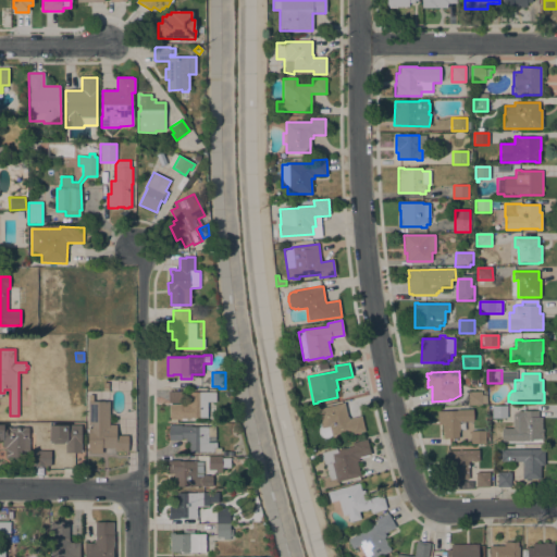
[(217,393),(215,401),(208,401),(208,418),(169,418),(169,392),(182,392),(182,406),(189,406),(189,392),(217,393)]
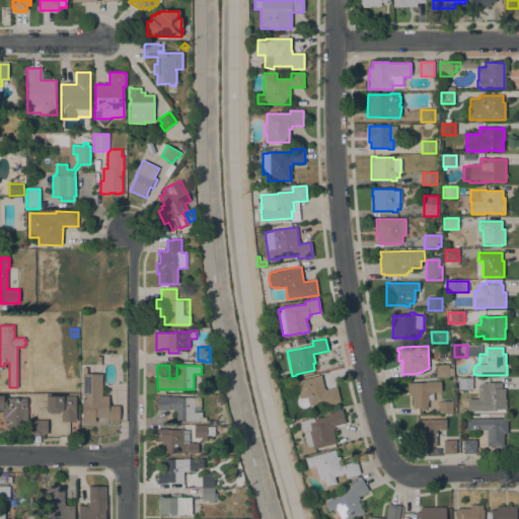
[(451,366),(453,366),(454,376),(452,376),(449,376),(449,377),(435,378),(435,365),(449,365),(449,366),(451,366)]
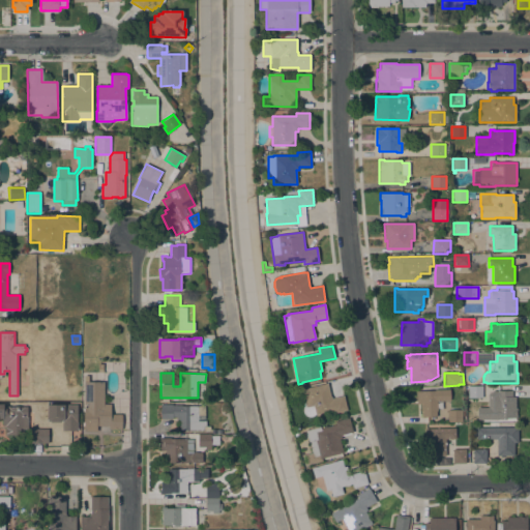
[(84,408),(84,407),(85,407),(87,407),(87,405),(85,405),(85,404),(84,404),(84,382),(105,382),(105,403),(111,403),(111,415),(122,415),(122,430),(117,430),(117,429),(114,429),(114,430),(109,430),(109,427),(97,427),(97,432),(84,432),(84,408)]
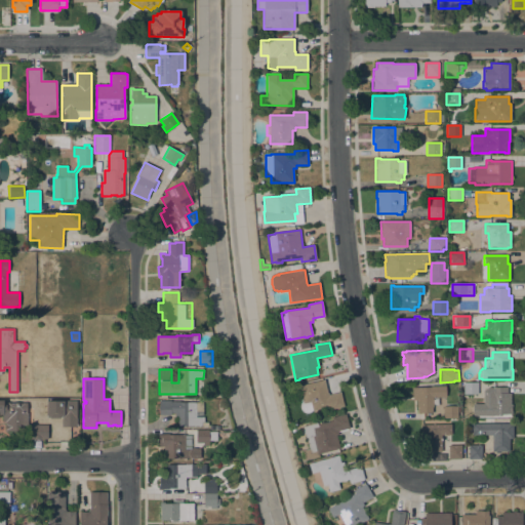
[(298,386),(324,379),(327,393),(328,393),(328,395),(340,393),(345,406),(331,410),(330,406),(313,411),(313,410),(310,412),(307,413),(305,412),(303,412),(301,410),(300,409),(300,407),(300,405),(300,404),(303,402),(303,401),(298,386)]
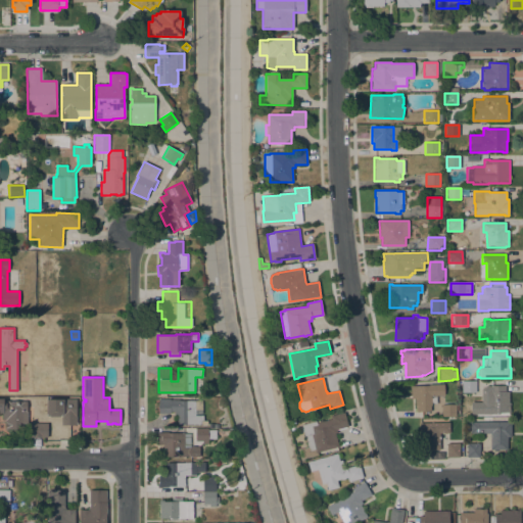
[(476,382),(476,393),(462,393),(462,382),(476,382)]
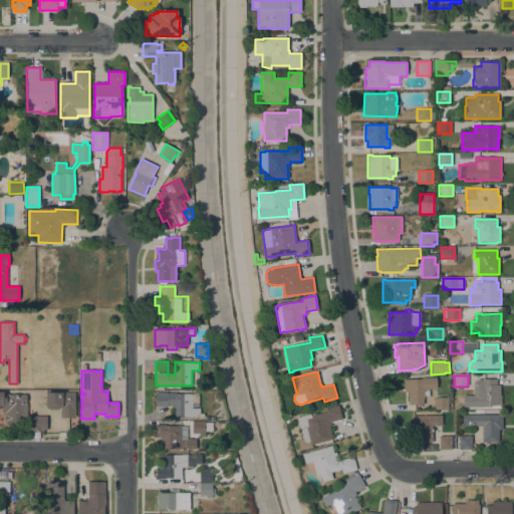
[(422,379),(422,378),(437,377),(437,389),(425,389),(425,390),(429,390),(430,397),(424,398),(424,399),(423,399),(423,405),(409,405),(409,400),(408,400),(408,392),(404,392),(404,379),(422,379)]
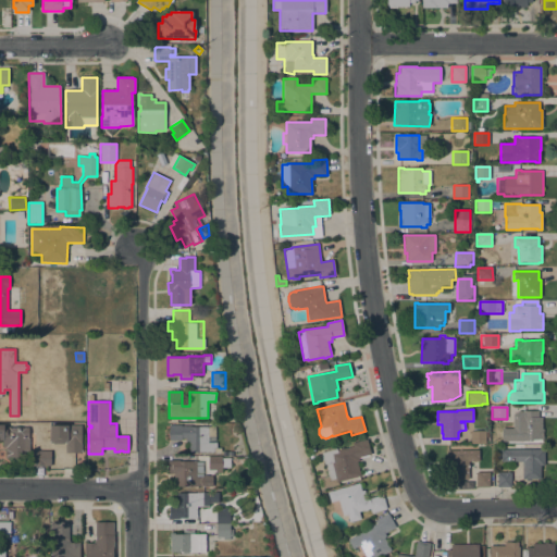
[(531,438),(531,441),(529,441),(529,440),(524,440),(519,440),(509,440),(509,432),(518,432),(518,430),(516,430),(516,413),(522,413),(522,411),(539,411),(539,417),(542,417),(542,430),(544,430),(544,433),(543,433),(543,435),(544,435),(544,438),(531,438)]
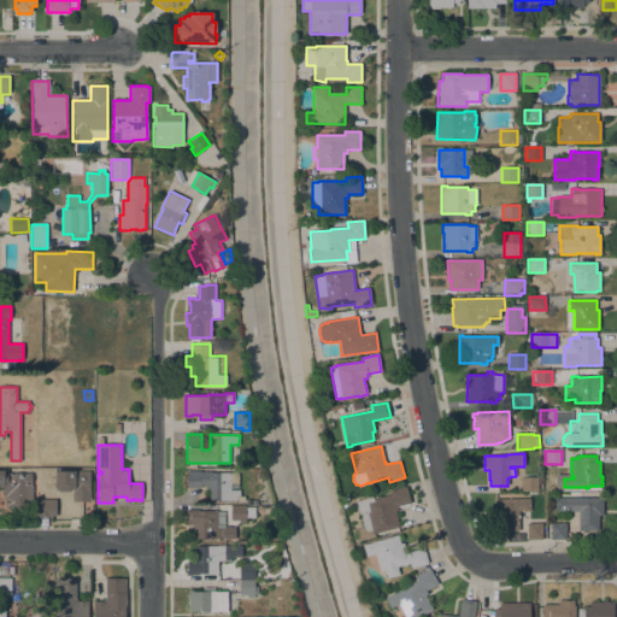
[(57,500),(57,517),(35,516),(35,506),(6,506),(6,495),(3,495),(3,487),(0,487),(0,470),(4,471),(4,474),(31,474),(31,486),(33,486),(33,500),(57,500)]
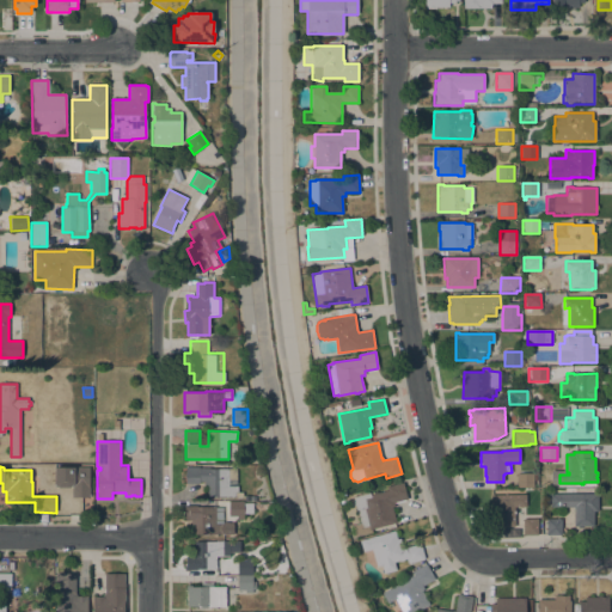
[(90,497),(72,497),(72,488),(54,488),(54,467),(90,467),(90,497)]
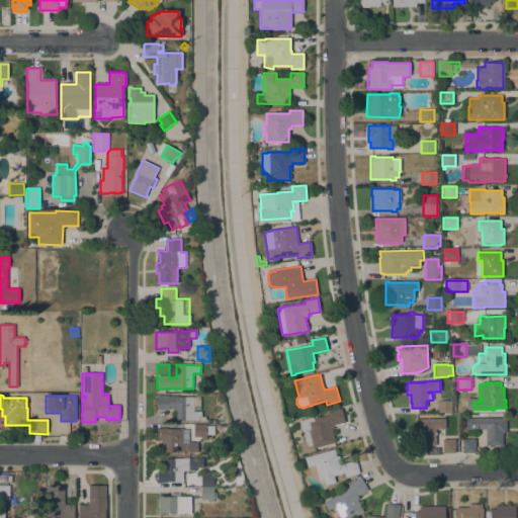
[(176,421),(176,412),(173,412),(173,408),(168,408),(168,410),(158,410),(157,396),(169,396),(169,398),(200,397),(200,411),(193,411),(193,412),(201,412),(201,417),(205,417),(205,421),(176,421)]
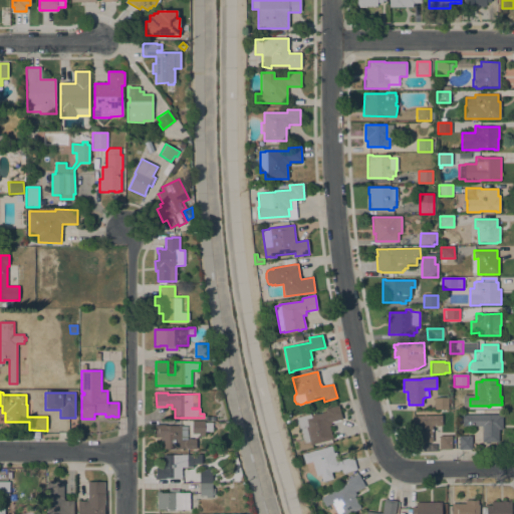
[(448,398),(448,410),(443,410),(443,411),(439,411),(439,410),(435,410),(435,398),(448,398)]
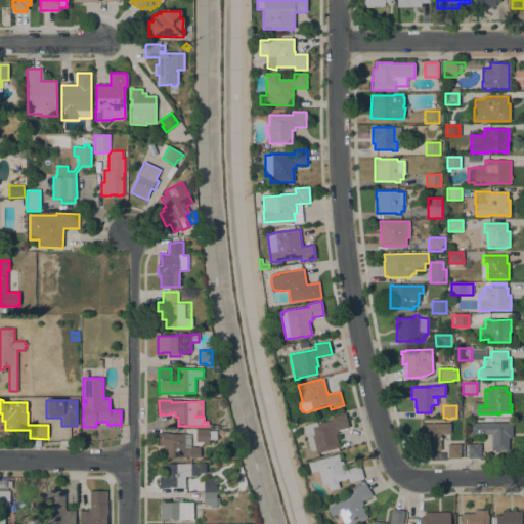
[(302,427),(316,423),(317,424),(332,420),(332,418),(345,413),(349,427),(337,431),(338,434),(336,434),(339,447),(317,453),(317,455),(311,457),(302,427)]
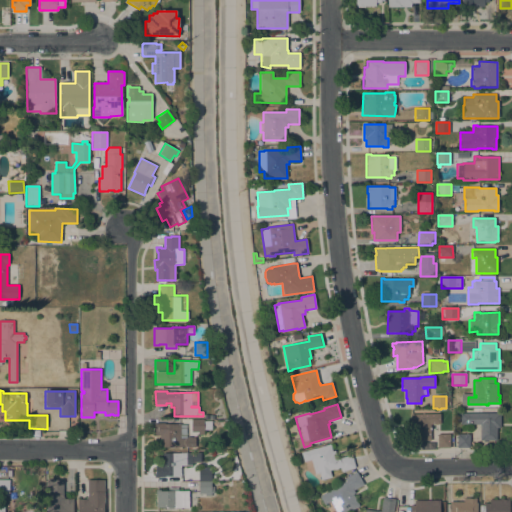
[(440,413),(440,424),(430,424),(431,440),(411,441),(411,414),(440,413)]
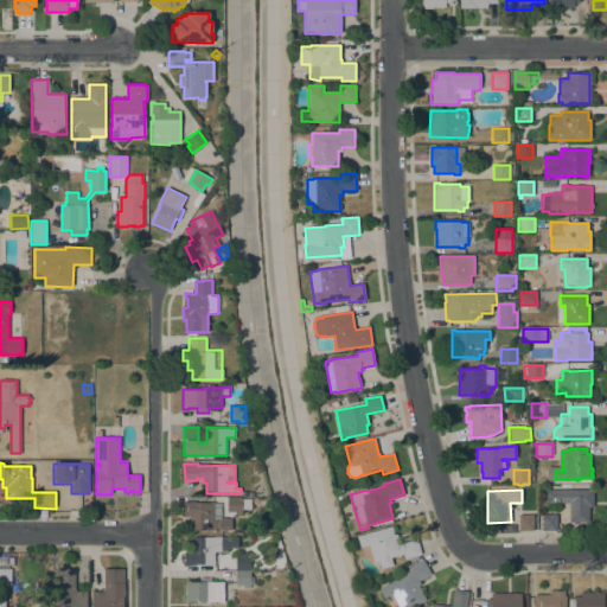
[(593,490),(593,508),(589,508),(589,523),(569,523),(569,503),(545,503),(545,490),(593,490)]
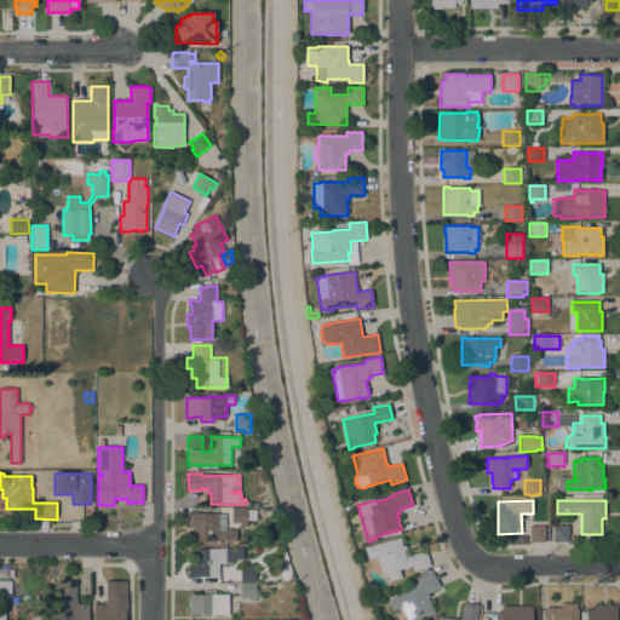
[(247,510),(256,510),(256,521),(247,521),(247,526),(240,526),(240,523),(231,523),(231,510),(247,510)]
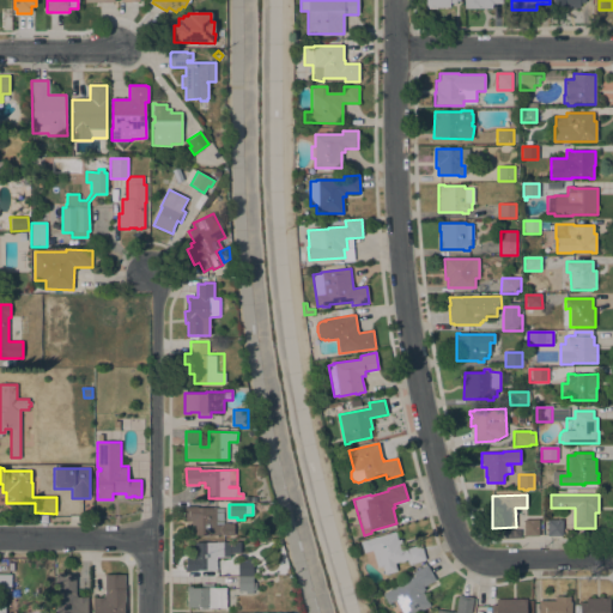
[(224,536),(224,535),(195,535),(195,526),(192,526),(192,521),(186,521),(186,513),(184,513),(184,507),(198,507),(198,508),(216,508),(216,509),(223,509),(224,523),(229,523),(234,523),(235,536),(224,536)]
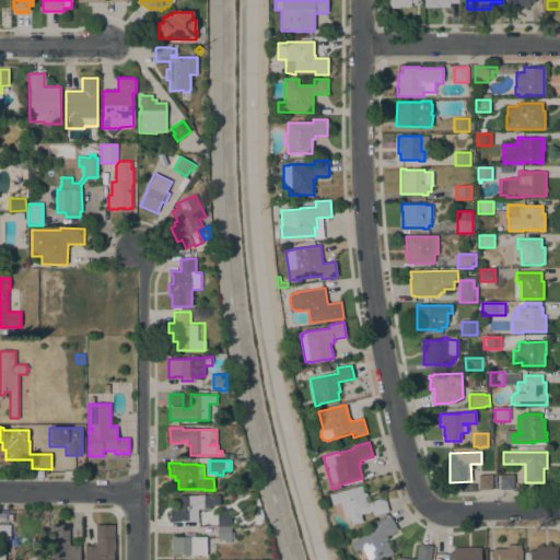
[(492,475),(492,485),(494,485),(494,488),(492,488),(492,490),(479,490),(478,475),(492,475)]
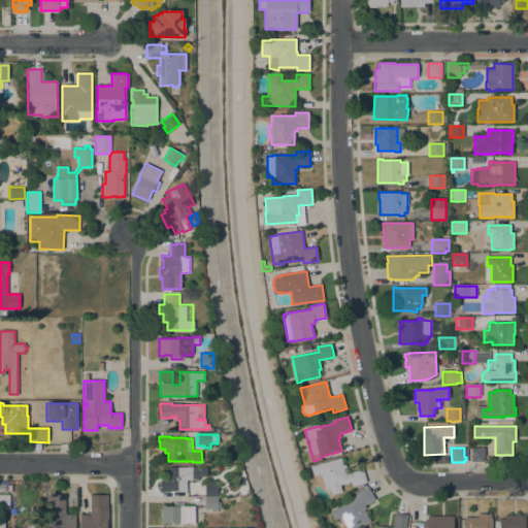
[(485,448),(485,462),(472,462),(471,448),(485,448)]
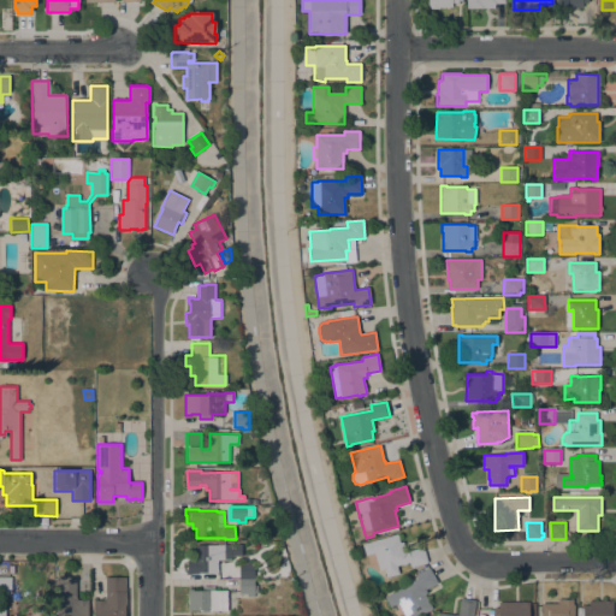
[(397,534),(400,543),(403,543),(406,552),(424,548),(427,563),(410,568),(409,562),(396,566),(398,574),(386,578),(384,569),(381,570),(381,569),(379,570),(374,554),(366,556),(362,545),(397,534)]
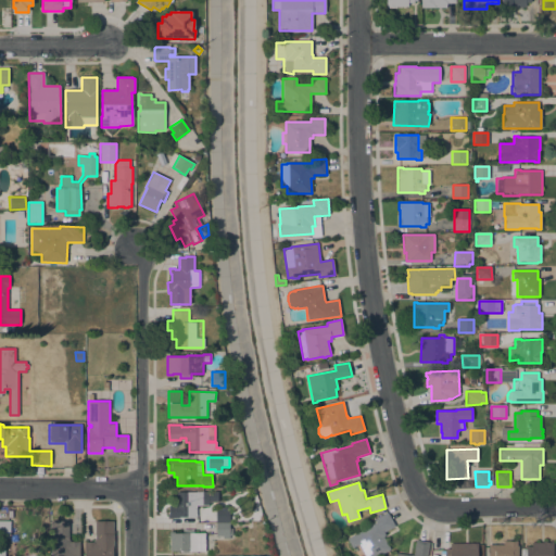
[(179,517),(179,518),(173,518),(173,519),(167,519),(167,514),(168,514),(168,506),(175,506),(175,500),(177,500),(177,492),(217,492),(217,502),(209,502),(209,505),(196,505),(196,517),(179,517)]
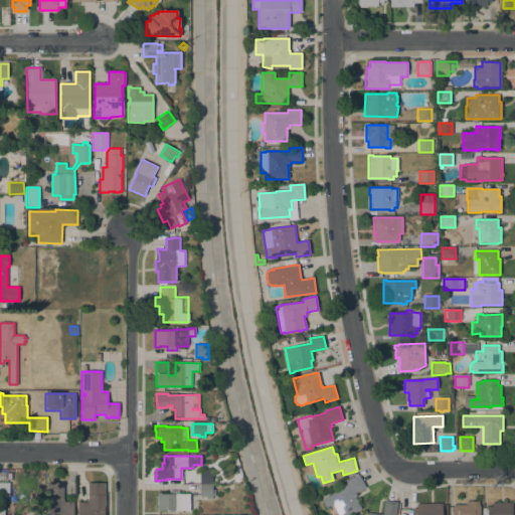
[(199,472),(206,472),(206,469),(212,469),(212,485),(200,486),(199,472)]
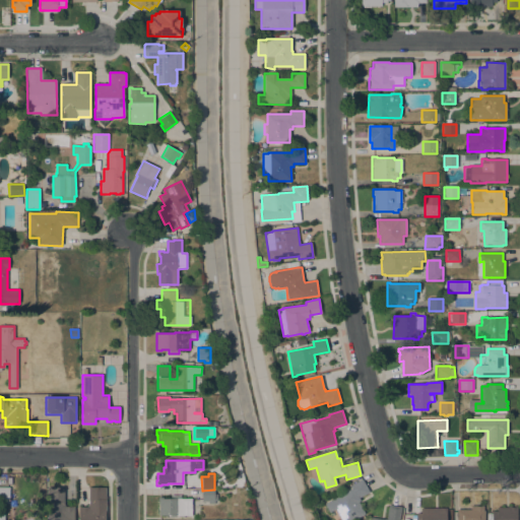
[(351,490),(349,486),(363,479),(370,492),(359,498),(361,501),(359,503),(365,514),(354,519),(341,519),(336,509),(329,513),(324,505),(351,490)]
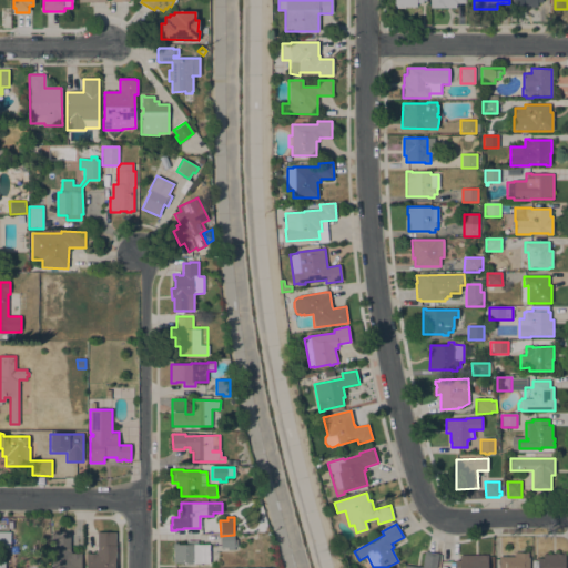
[(0,567),(0,533),(10,533),(10,548),(0,548),(0,558),(4,558),(4,567),(0,567)]
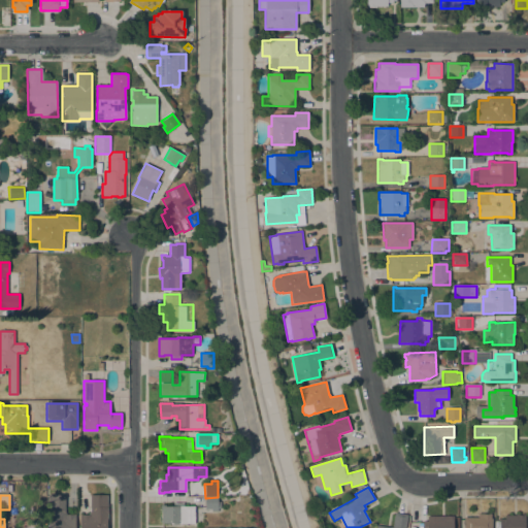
[(65,513),(67,513),(67,515),(74,515),(75,515),(75,527),(48,527),(48,495),(65,495),(65,513)]
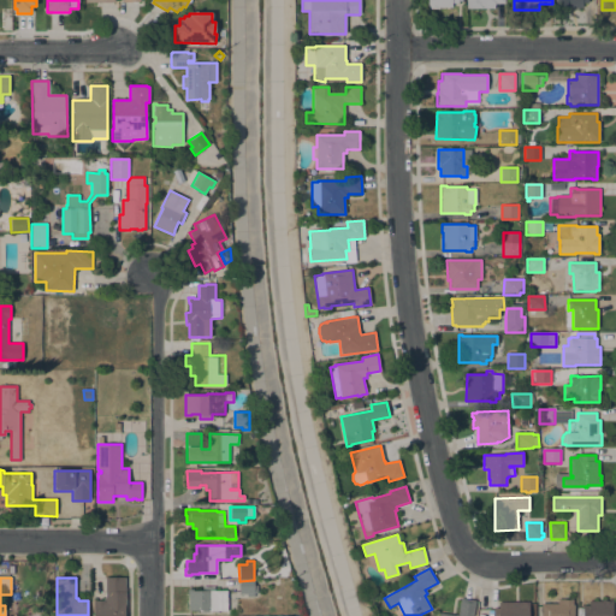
[(126,605),(125,605),(125,615),(92,615),(92,611),(94,611),(93,600),(95,600),(105,600),(105,598),(105,578),(125,578),(126,605)]
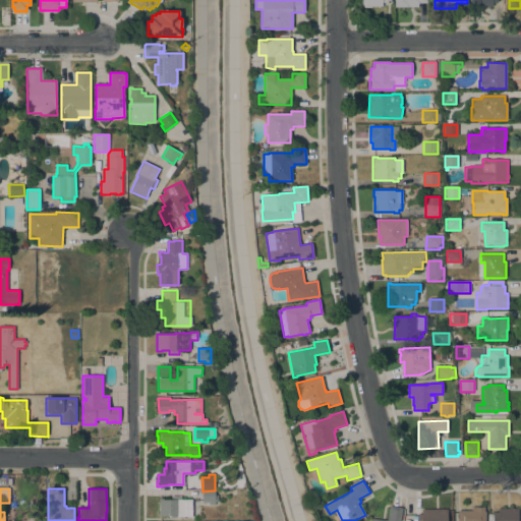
[(215,490),(215,496),(218,496),(218,502),(215,502),(215,505),(209,506),(209,503),(203,503),(203,491),(215,490)]
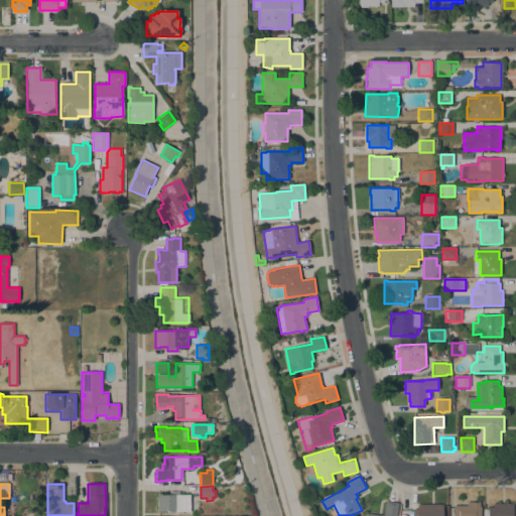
[(172,495),(190,495),(190,512),(176,512),(176,513),(169,513),(169,511),(158,511),(157,494),(162,494),(162,495),(172,495)]
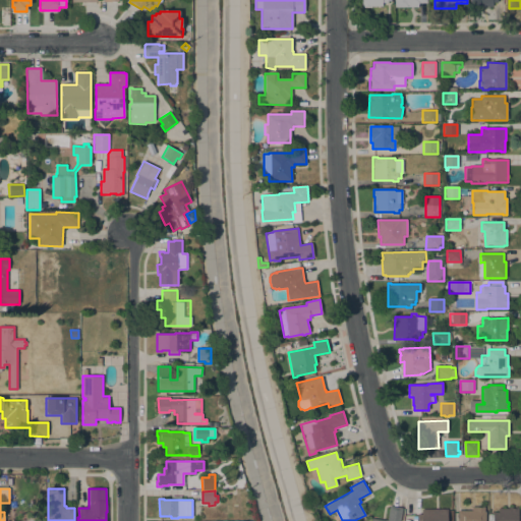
[(371,520),(372,518),(385,520),(387,520),(390,506),(402,508),(400,520),(371,520)]
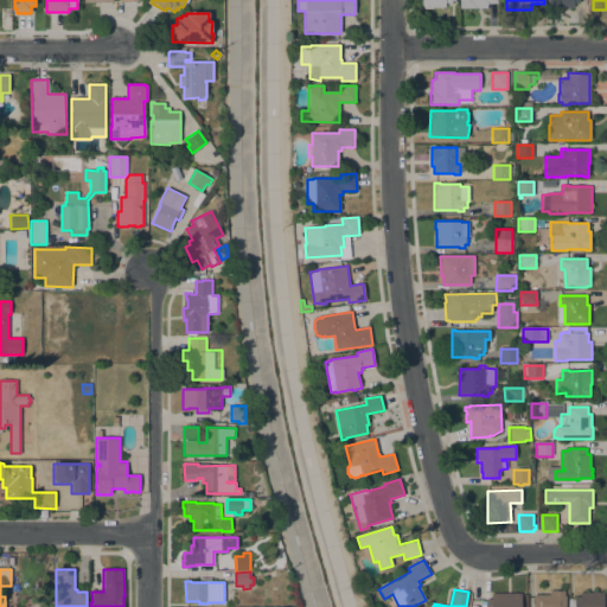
[(534,606),(534,595),(550,595),(550,590),(555,590),(555,592),(564,592),(564,596),(566,596),(566,606),(534,606)]
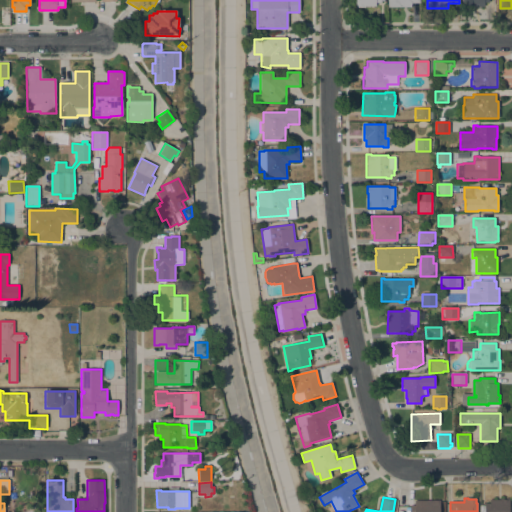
[(500,500),(500,498),(502,498),(502,500),(507,500),(507,498),(509,498),(509,511),(480,511),(480,505),(484,505),(484,503),(489,503),(489,500),(500,500)]
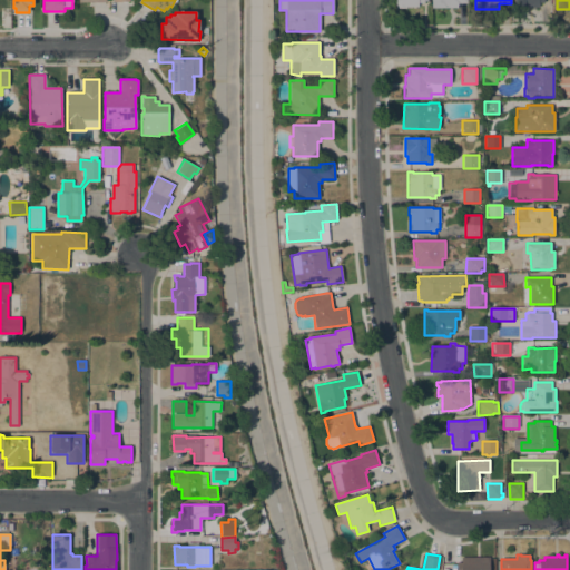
[(458,564),(458,562),(461,562),(461,557),(490,557),(490,569),(458,569),(458,564)]
